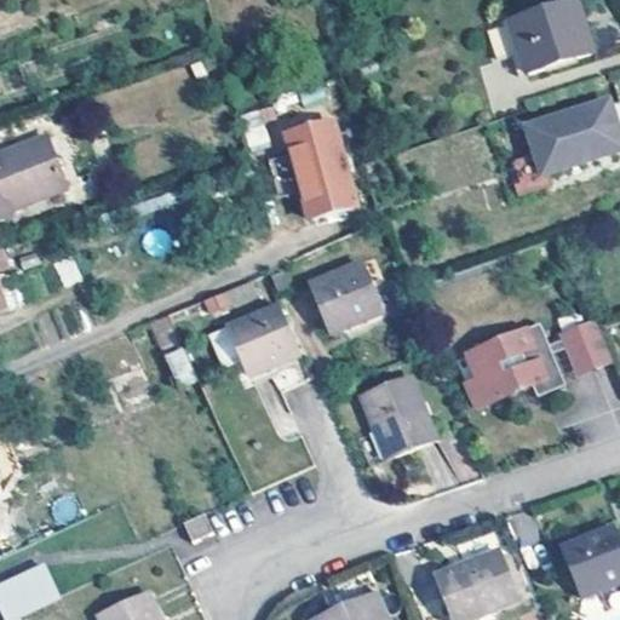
[(589,50),(572,1),(509,22),(517,49),(526,73),(589,50)]
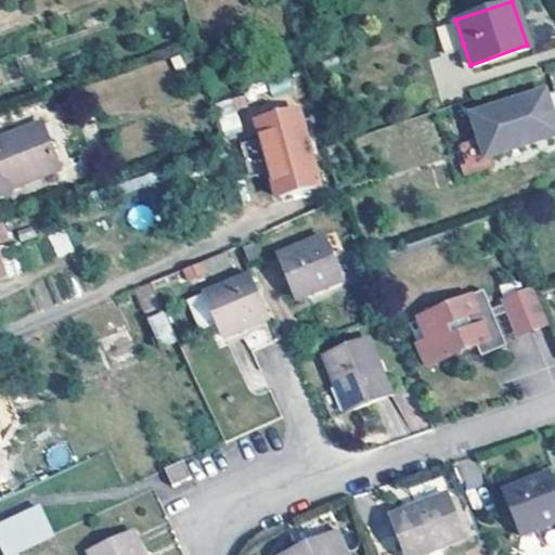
[(463,43),(455,20),(435,26),(442,51),(463,43)]
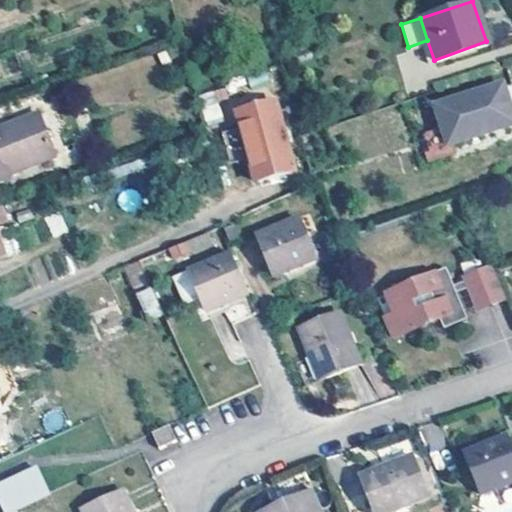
[(511,125),(499,84),(432,104),(445,144),(511,125)]
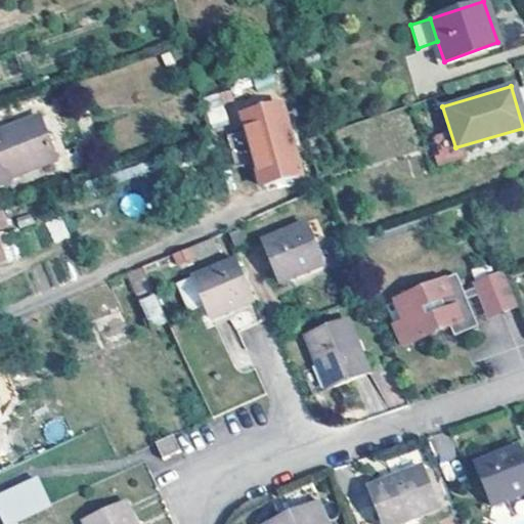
[(301,177),(281,105),(243,115),(261,187),(301,177)]
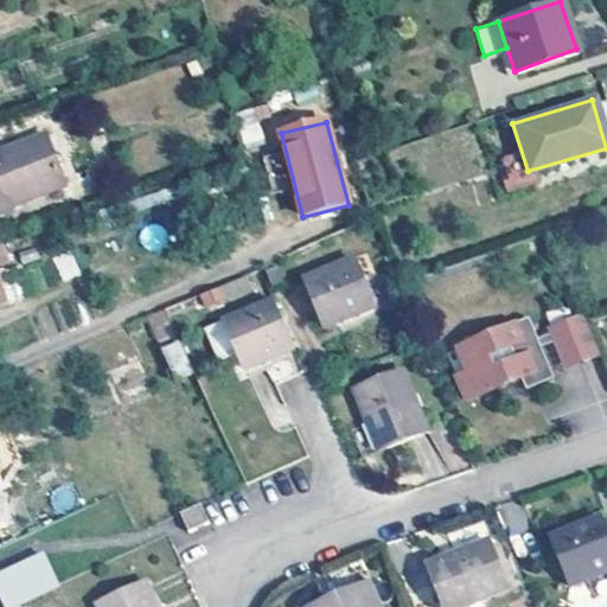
[(2,151),(18,197),(55,183),(37,138),(2,151)]
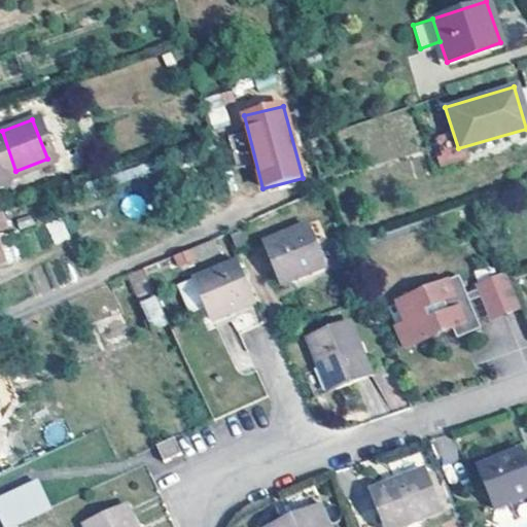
[(0,176),(15,171),(2,131),(0,131),(0,188),(3,187),(1,183),(0,181),(0,176)]
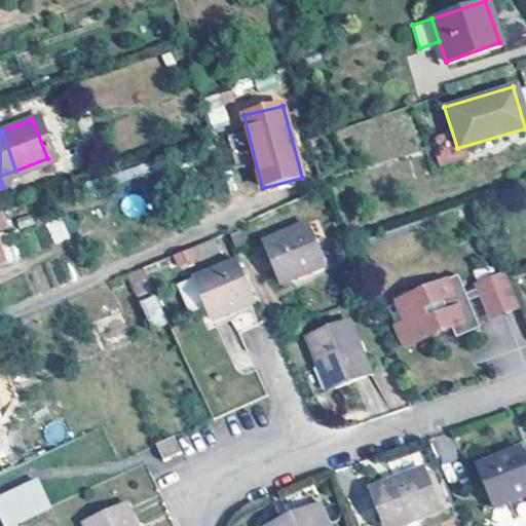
[(15,171),(17,177),(50,164),(47,158),(15,171)]
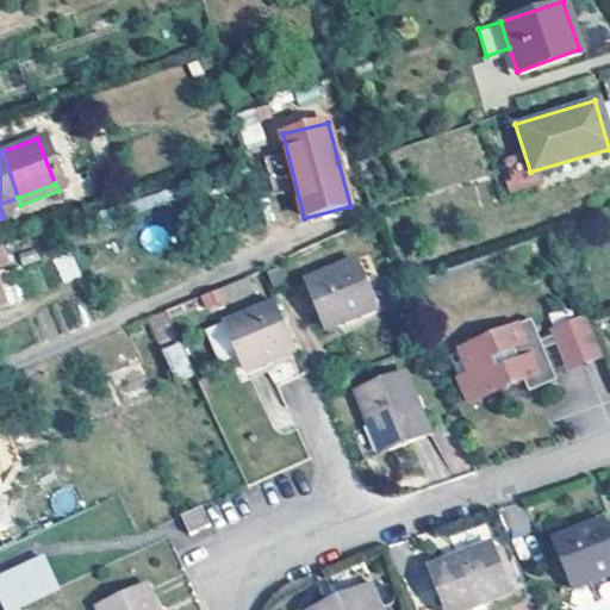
[(0,210),(1,212),(20,205),(18,198),(0,204),(0,210)]
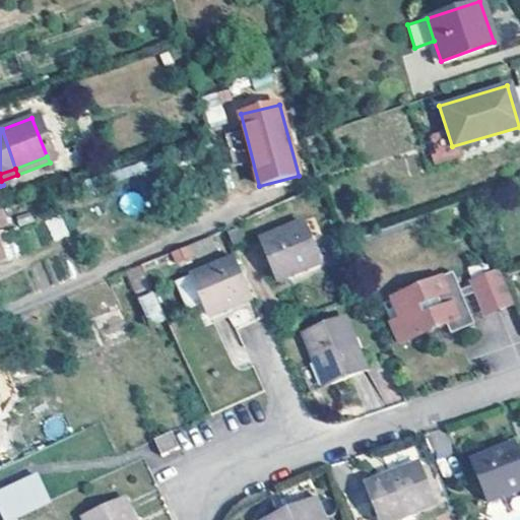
[(46,220),(53,241),(68,236),(61,215),(46,220)]
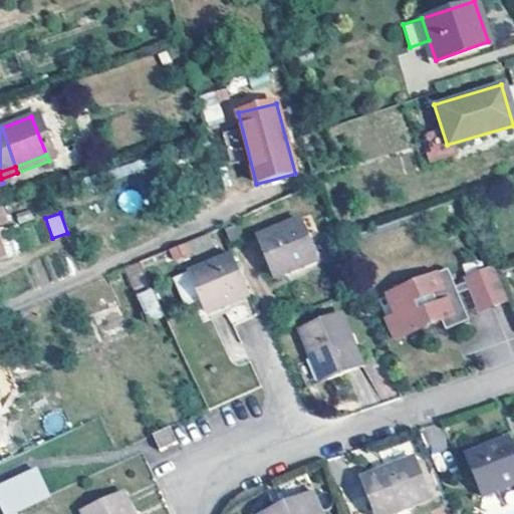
[(312,260),(295,217),(254,234),(273,276),(312,260)]
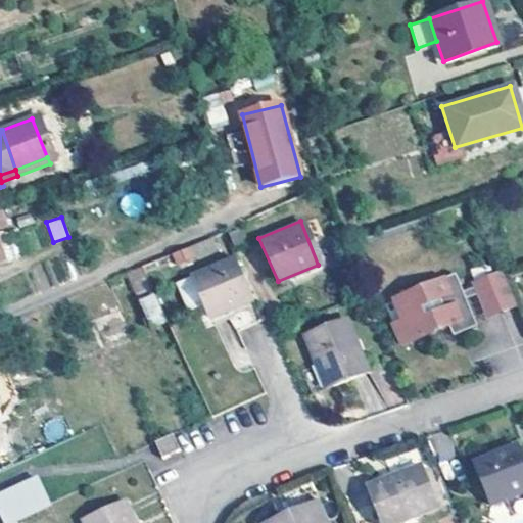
[(192,254),(188,243),(175,249),(179,259),(192,254)]
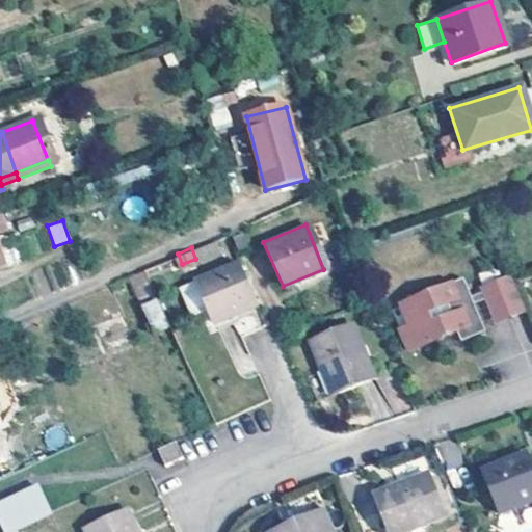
[(256,306),(237,263),(194,282),(212,324),(256,306)]
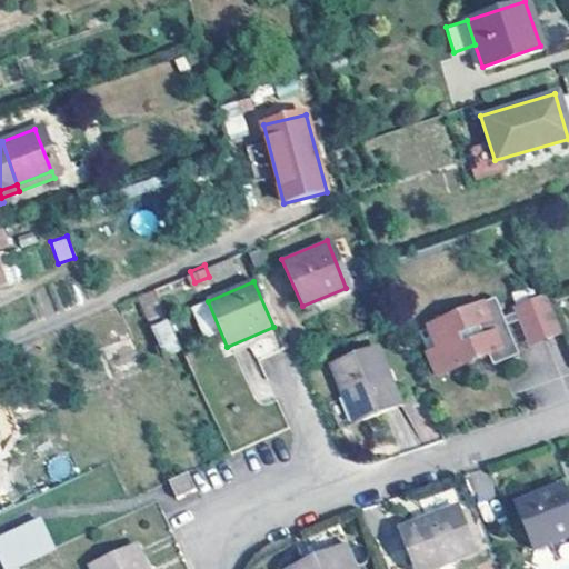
[(179,349),(151,288),(135,295),(163,356),(179,349)]
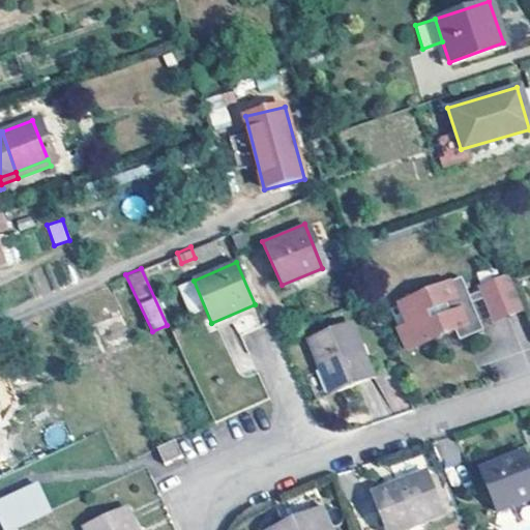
[(521,312),(507,277),(476,290),(486,316),(500,311),(503,318),(521,312)]
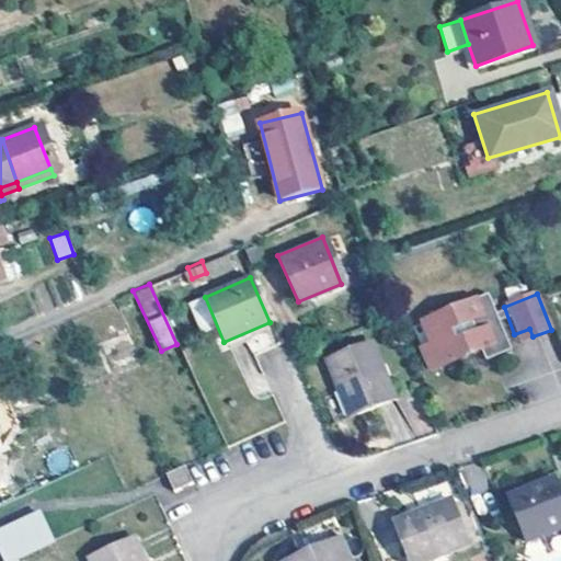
[(511,352),(488,295),(423,321),(432,344),(442,368),(482,351),(485,362),(511,352)]
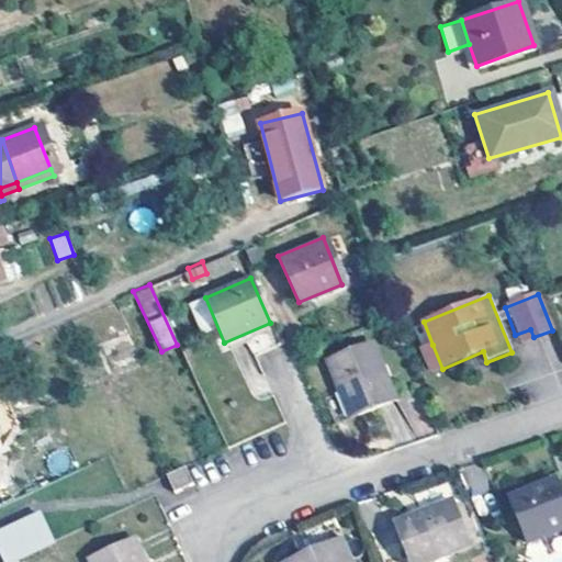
[(393,398),(370,344),(325,364),(349,417),(393,398)]
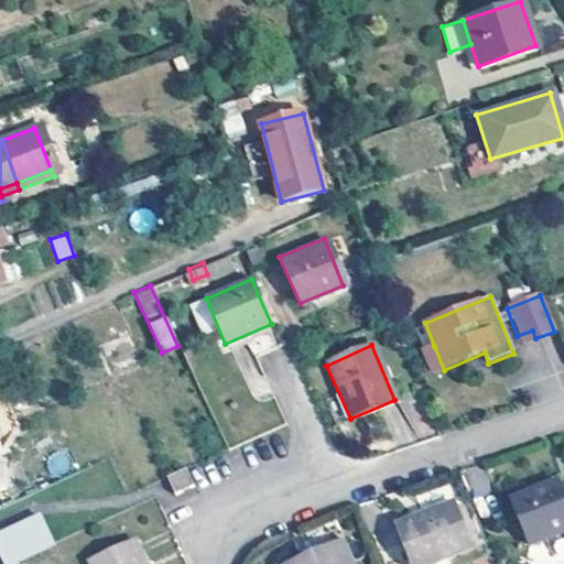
[(444,370),(434,346),(423,351),(433,375),(444,370)]
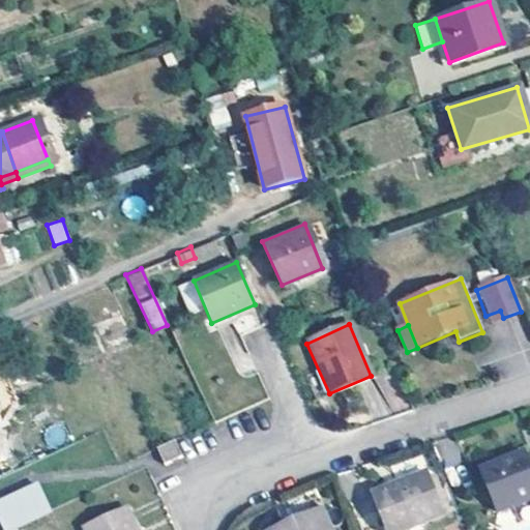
[(66,444),(64,425),(45,428),(47,446),(66,444)]
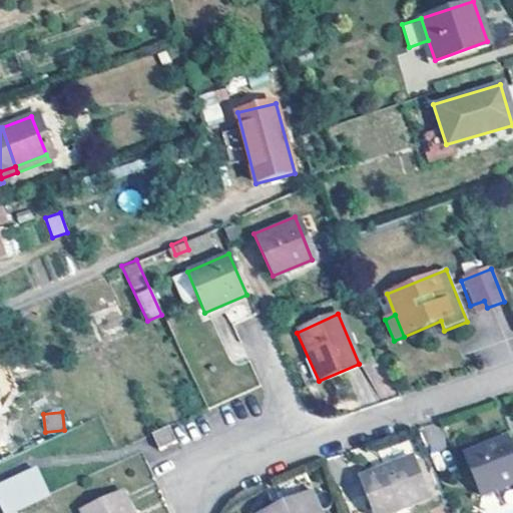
[(172,440),(165,425),(149,432),(156,447),(172,440)]
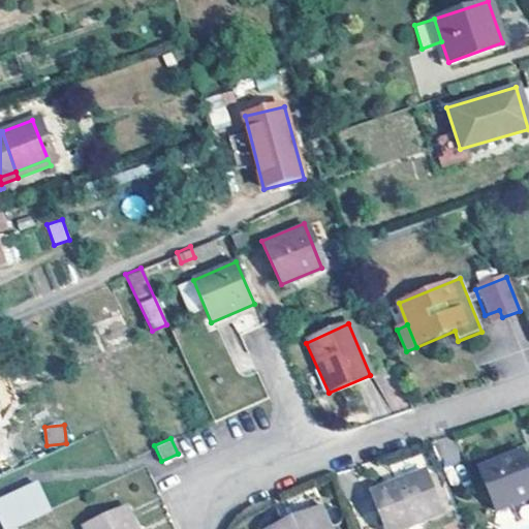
[(528,497),(528,471),(522,453),(479,469),(496,510),(528,497)]
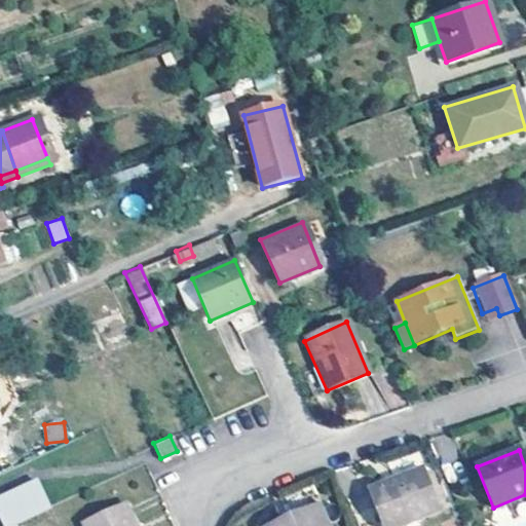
[(395,525),(438,511),(421,467),(368,486),(381,525),(395,525)]
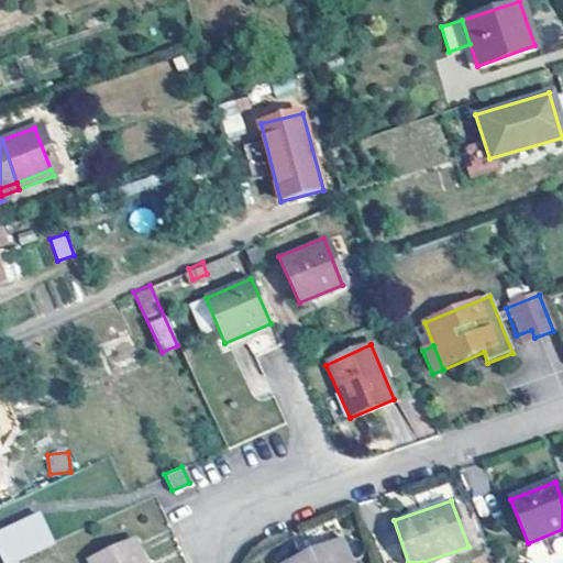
[(6,562),(51,541),(35,514),(0,529),(0,560),(1,562),(6,562)]
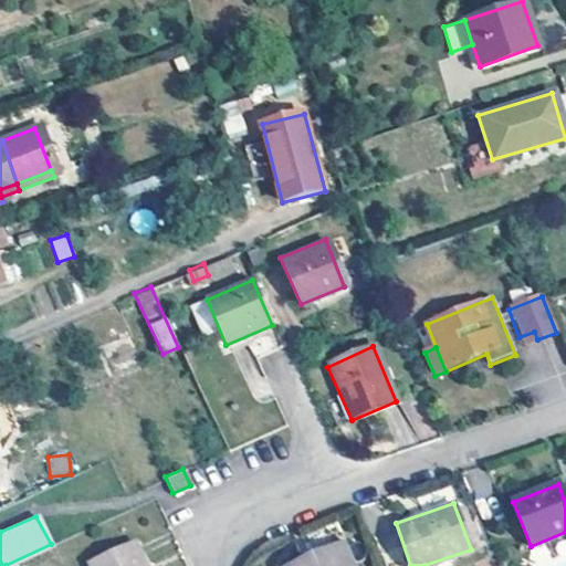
[(144,565),(133,540),(87,562),(88,565),(144,565)]
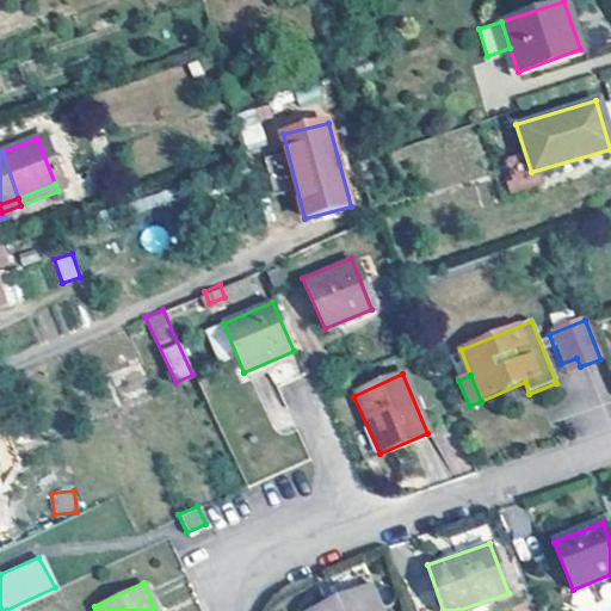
[(376,610),(366,588),(319,610),(376,610)]
